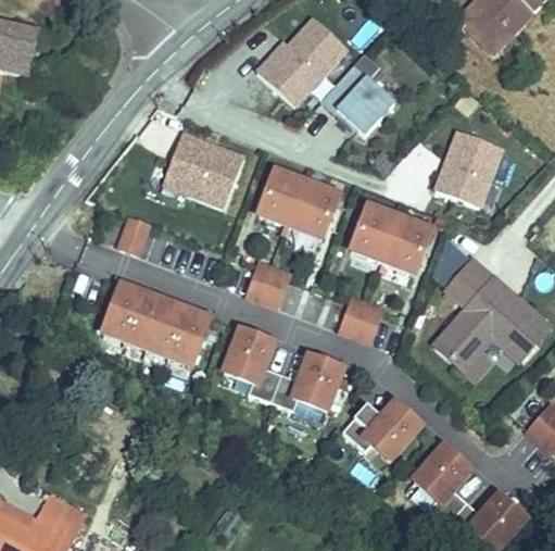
[(492,53),(499,47),(468,19),(486,0),(469,0),(454,16),(492,53)]
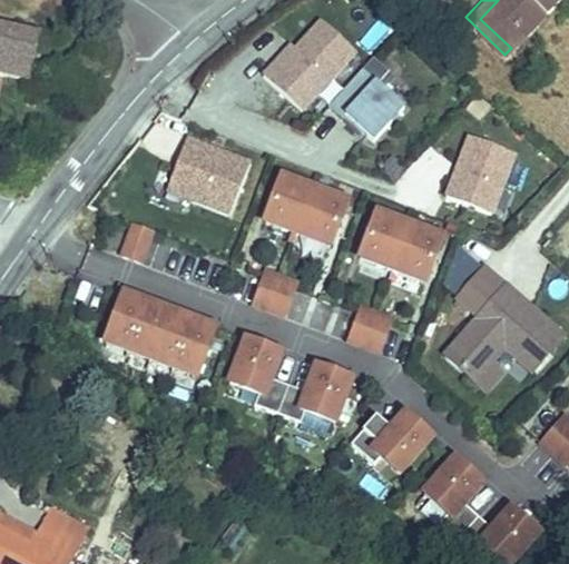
[(498,0),(480,19),(511,48),(556,0),(498,0)]
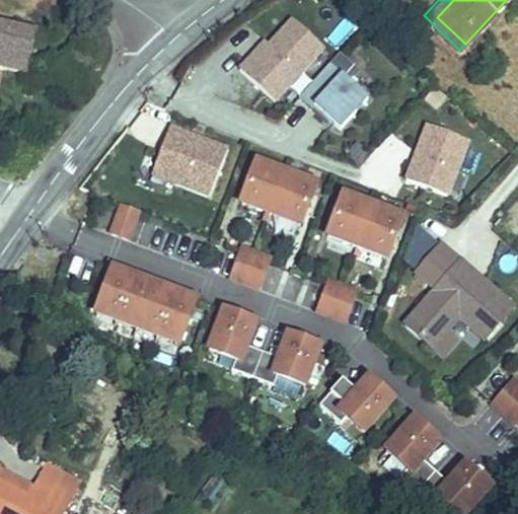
[(292,16),(283,26),(269,42),(265,38),(238,66),(274,98),(322,45),(292,16)]
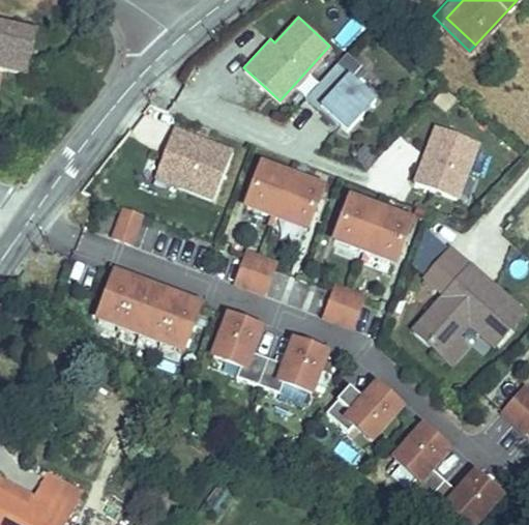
[(0,65),(26,71),(36,28),(6,21),(5,26),(0,24),(0,65)]
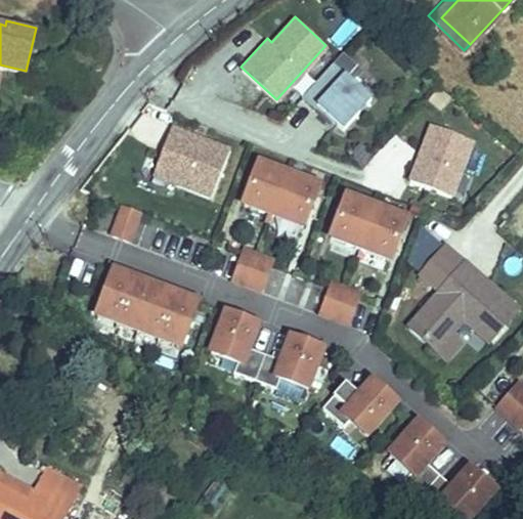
[(271,42),(286,27),(281,23),(267,38),(271,42)]
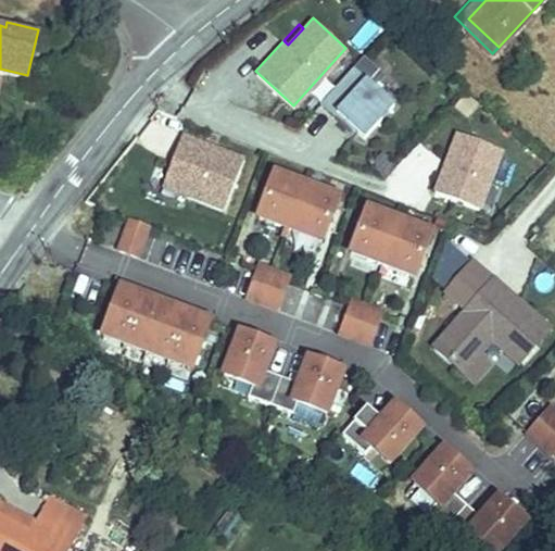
[(352,65),(318,101),(332,114),(336,110),(363,135),(392,102),(352,65)]
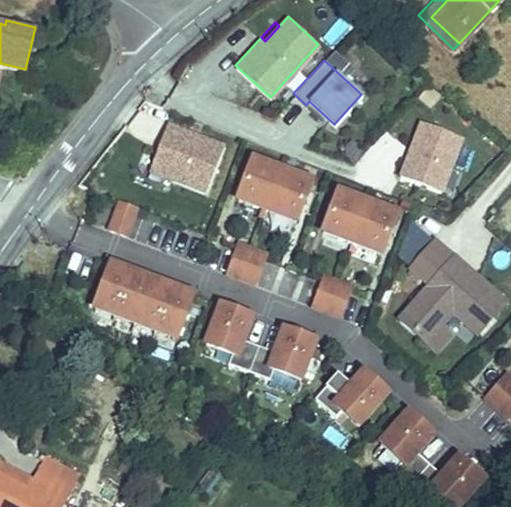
[(440,94),(425,82),(416,93),(431,105),(440,94)]
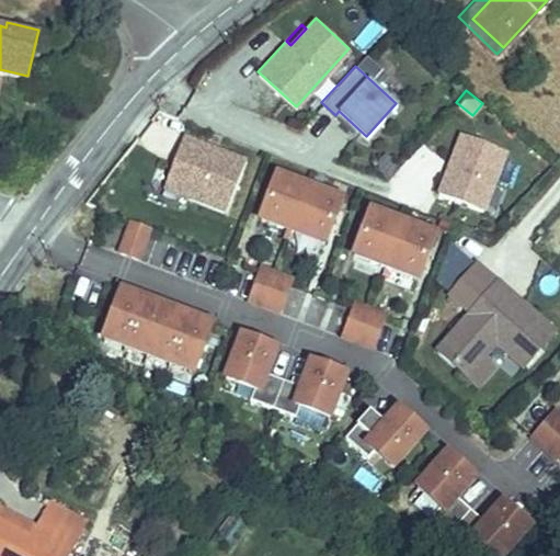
[(339,111),(335,115),(356,134),(360,129),(339,111)]
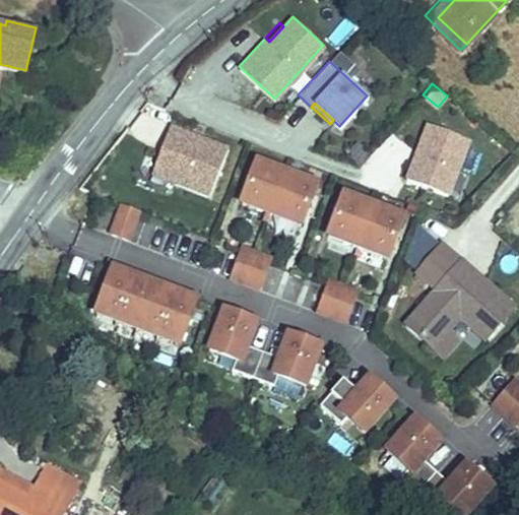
[(405,177),(447,193),(468,138),(427,122),(405,177)]
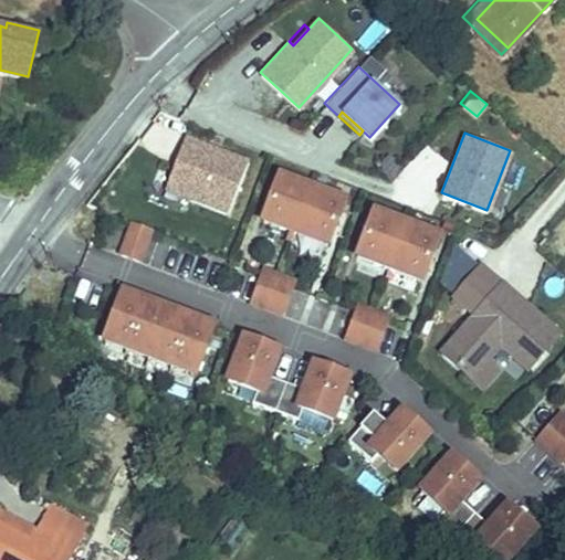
[(247,159),(185,135),(165,186),(228,210),(247,159)]
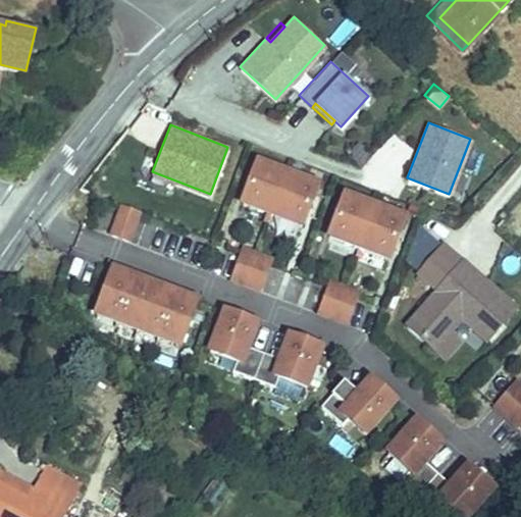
[(287,170),(257,159),(241,201),(271,212),(287,170)]
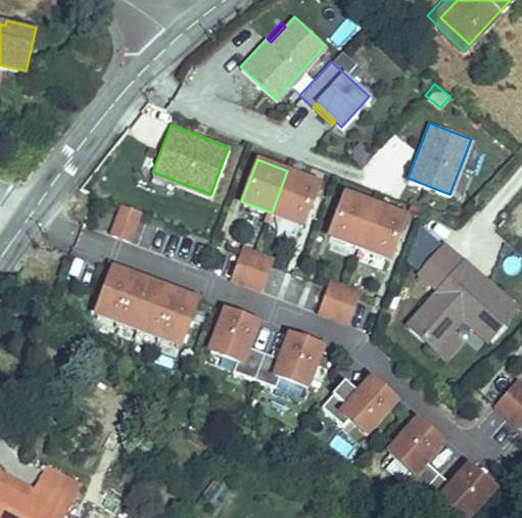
[(317,182),(309,179),(287,171),(272,213),(301,224),(317,182)]
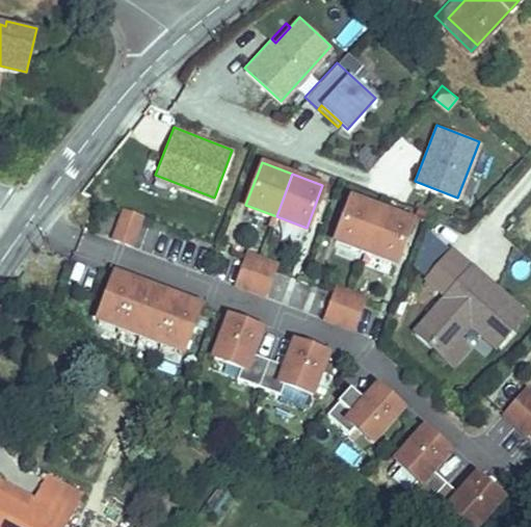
[(381,208),(351,196),(336,238),(366,249),(381,208)]
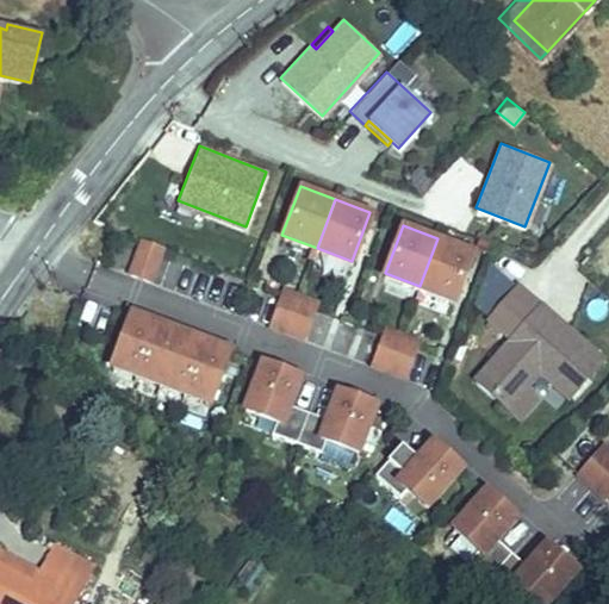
[(150,278),(162,244),(142,236),(129,269),(150,278)]
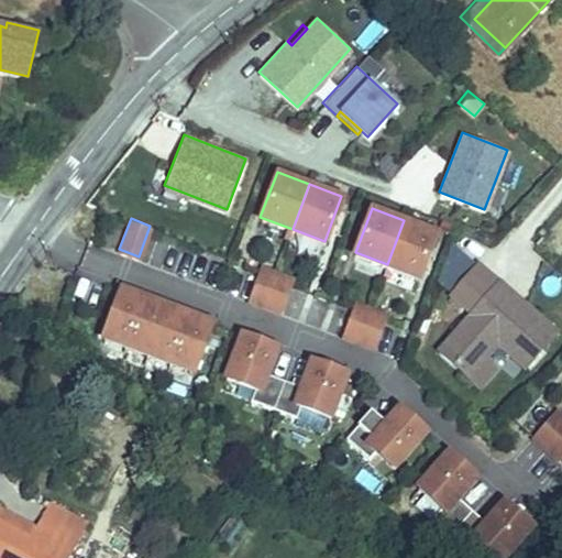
[(437,232),(427,229),(404,220),(387,264),(419,276),(437,232)]
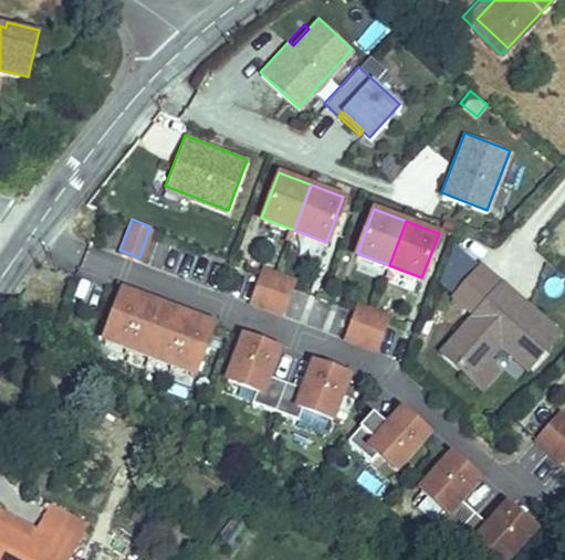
[(452,294),(474,313),(501,283),(479,263),(452,294)]
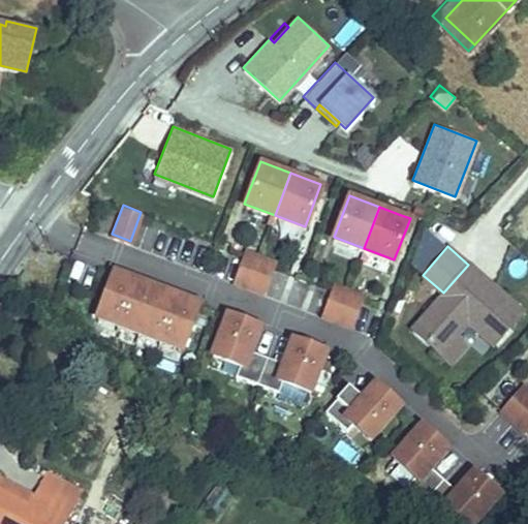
[(236,280),(262,290),(273,260),(247,250),(236,280)]
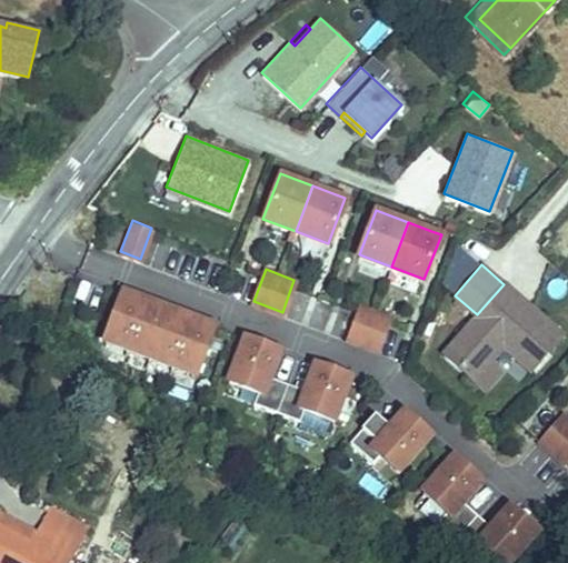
[(560,334),(504,284),(442,352),(466,372),(496,339),(502,344),(529,369),(560,334)]
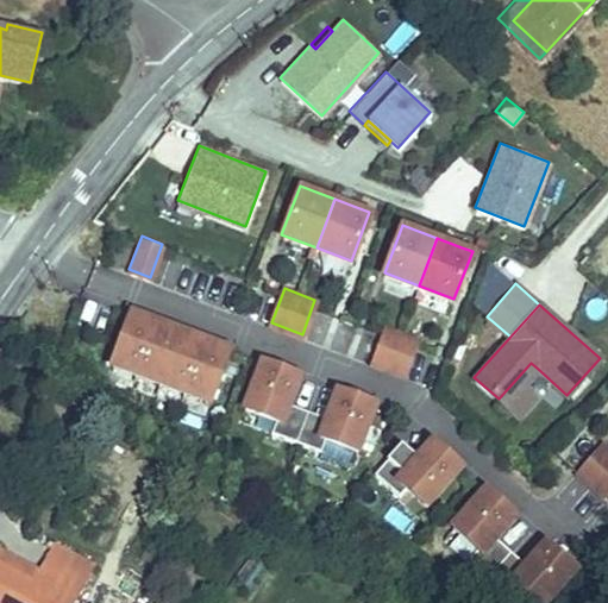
[(229,347),(131,311),(111,363),(210,400),(229,347)]
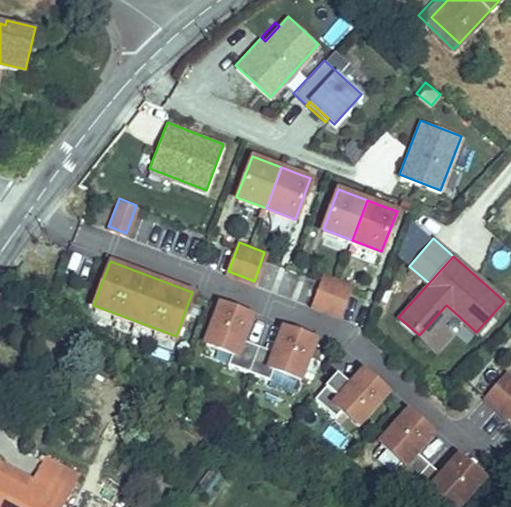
[(339,313),(349,284),(324,274),(313,303),(339,313)]
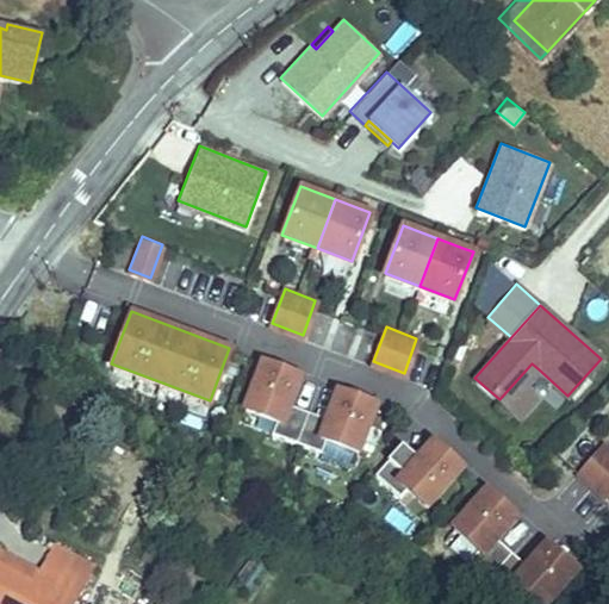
[(271,430),(297,440),(308,409),(289,402),(299,374),(262,360),(244,406),(275,418),(271,430)]
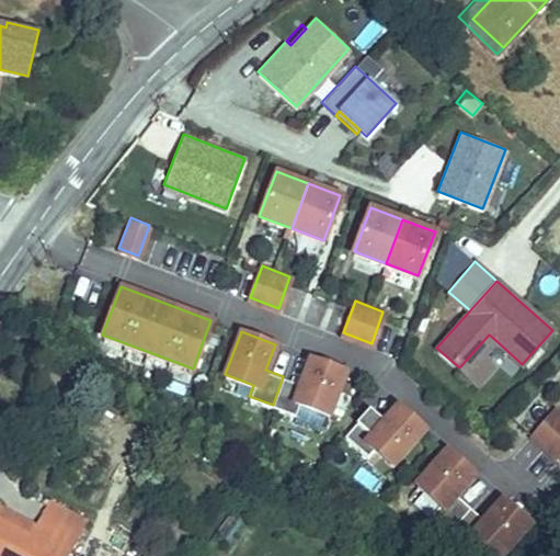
[(495,340),(489,335),(459,367),(477,384),(490,369),(479,359),(495,340)]
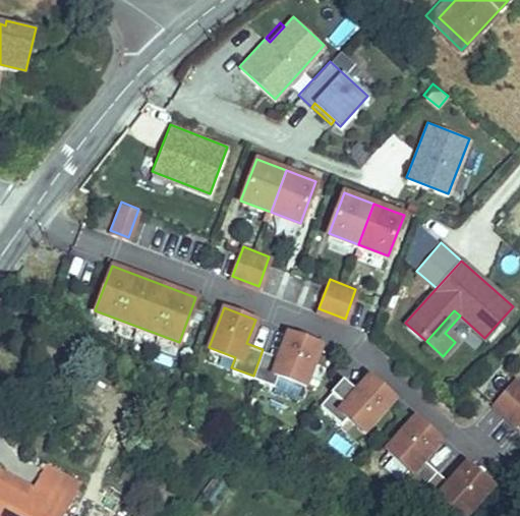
[(279,355),(263,349),(253,376),(274,384),(278,373),(305,384),(320,344),(288,332),(279,355)]
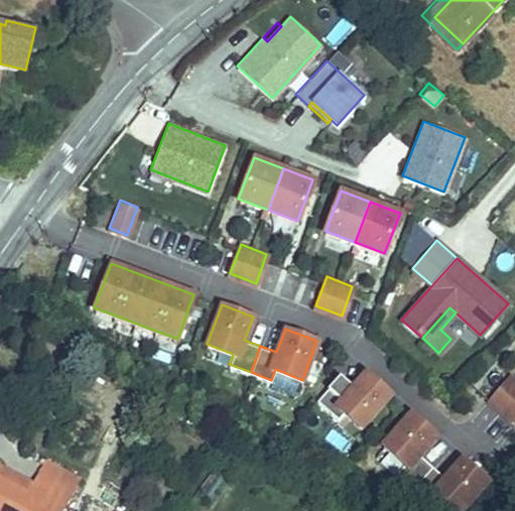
[(390,394),(366,373),(354,387),(339,374),(316,399),(338,418),(343,412),(361,427),(390,394)]
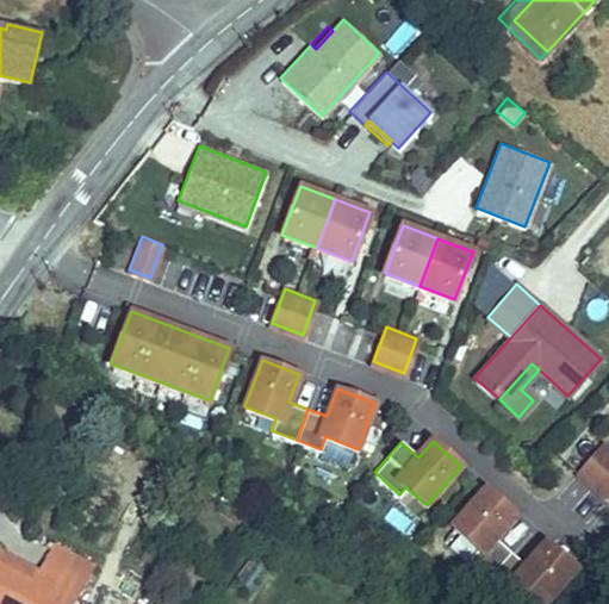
[(603,493),(608,486),(608,447),(604,443),(579,473),(603,493)]
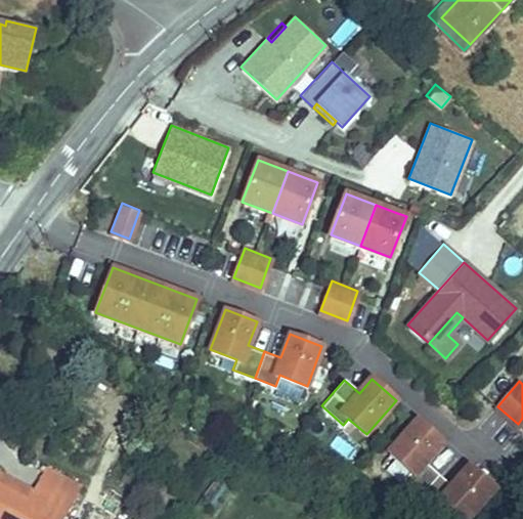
[(402,479),(420,494),(439,473),(426,462),(443,442),(418,420),(389,451),(410,470),(402,479)]
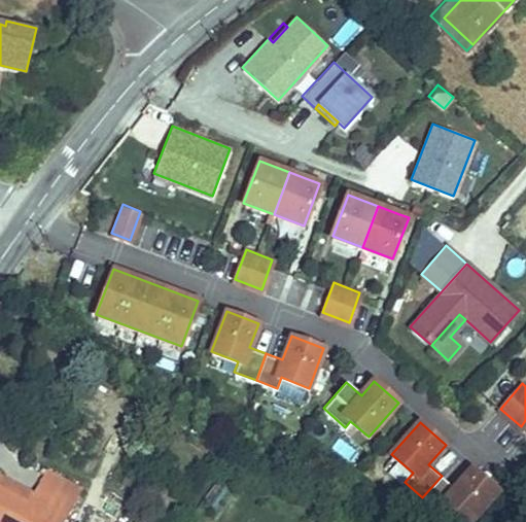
[(62,521),(81,486),(45,466),(32,491),(0,475),(0,521),(62,521)]
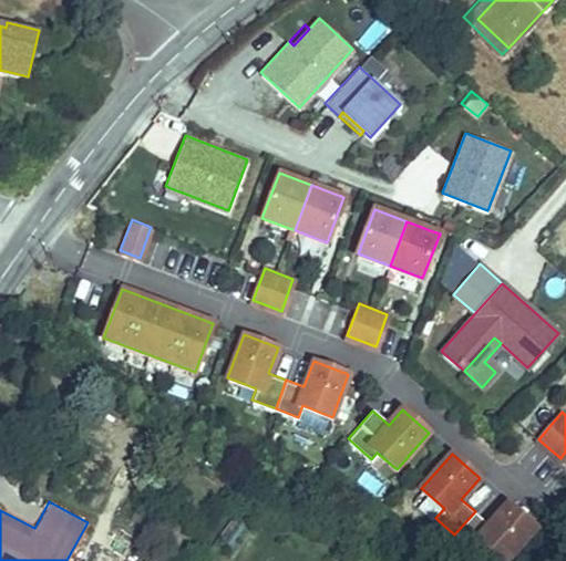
[(490,523),(475,511),(454,534),(473,551),(481,541),(502,560),(505,560),(535,528),(507,504),(490,523)]
